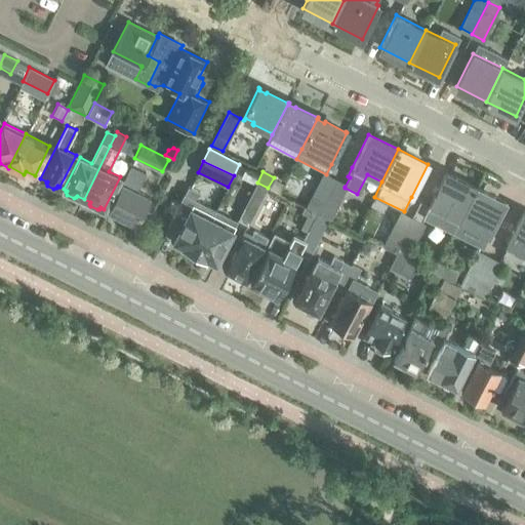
[(429,206),(423,217),(452,232),(475,188),(445,172),(429,206)]
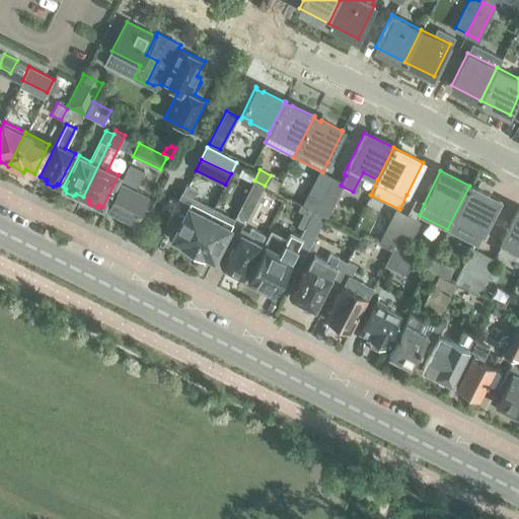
[(303,205),(314,210),(330,179),(319,173),(303,205)]
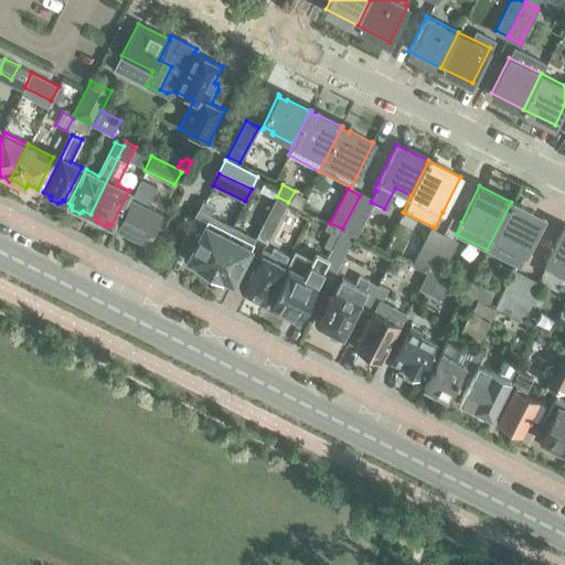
[(371,202),(371,201),(360,195),(342,228),(353,235),(371,202)]
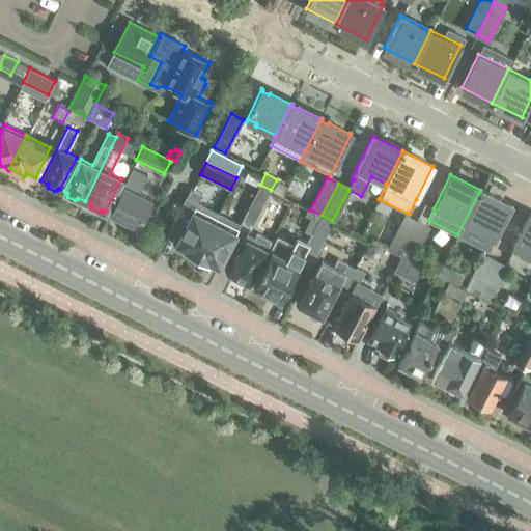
[(109,214),(137,227),(140,221),(145,212),(151,199),(122,185),(109,214)]
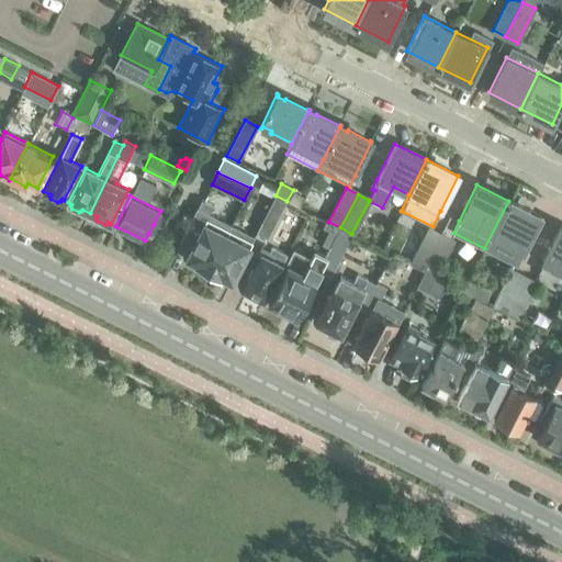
[(508,201),(484,248),(516,265),(523,253),(540,217),(508,201)]
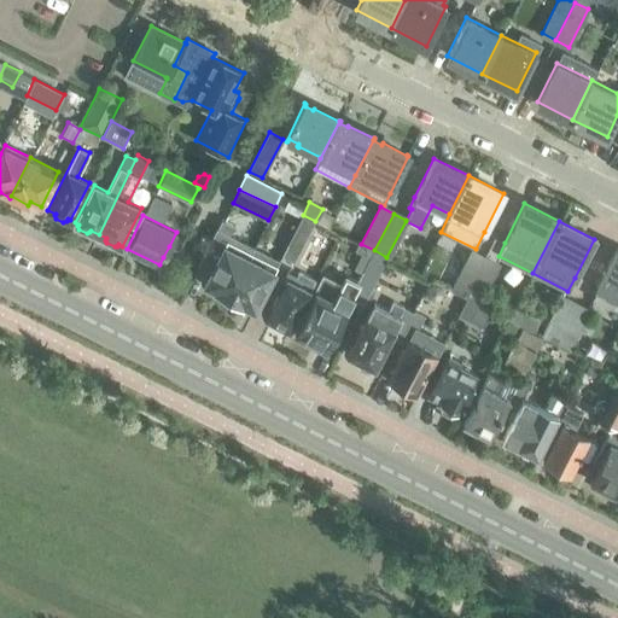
[(292,264),(309,231),(297,225),(280,258),(292,264)]
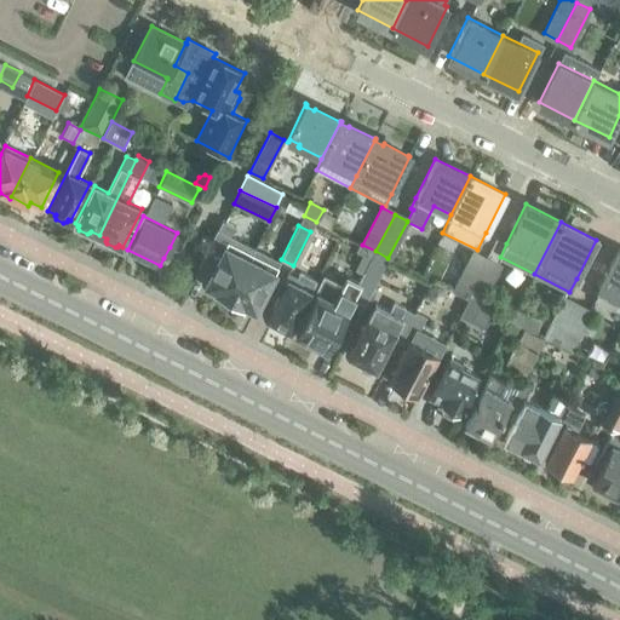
[(228,297),(230,298),(252,253),(253,253),(256,248),(217,229),(199,265),(212,273),(206,285),(216,290),(216,291),(214,293),(216,297),(223,300),(227,299),(228,297)]
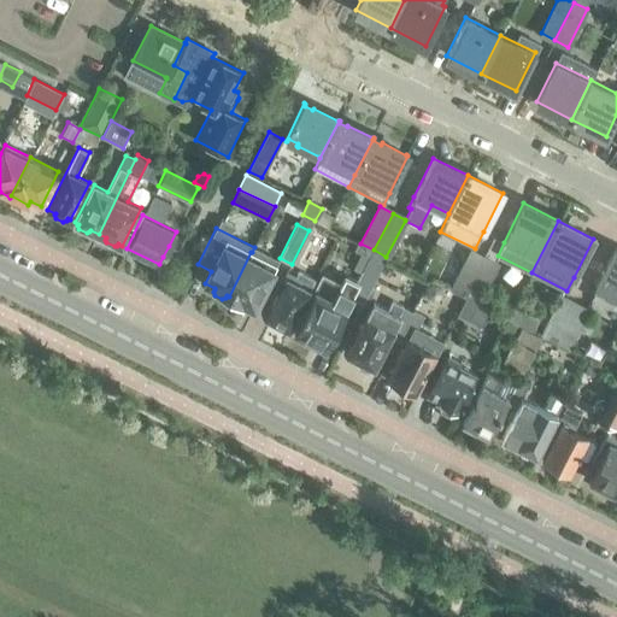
[(169,246),(163,257),(174,262),(178,251),(169,246)]
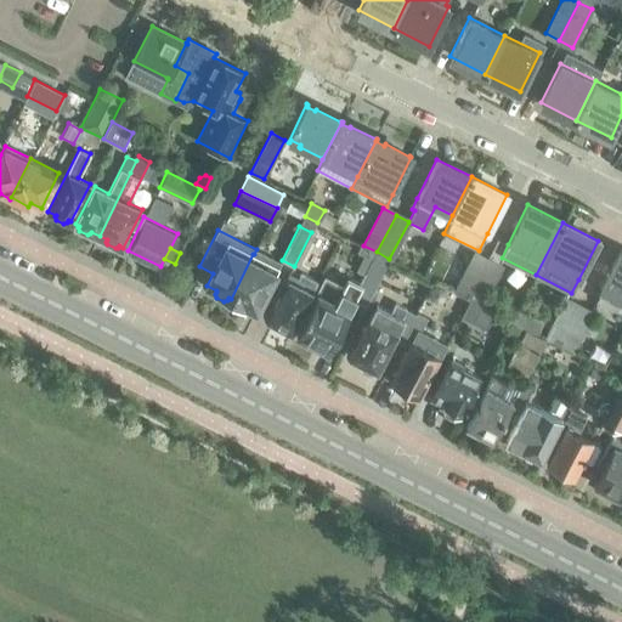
[(253,254),(231,299),(232,300),(231,303),(232,306),(239,310),(243,309),(244,306),(246,305),(256,311),(277,269),(265,263),(269,254),(256,248),(256,249),(254,254),(253,254)]
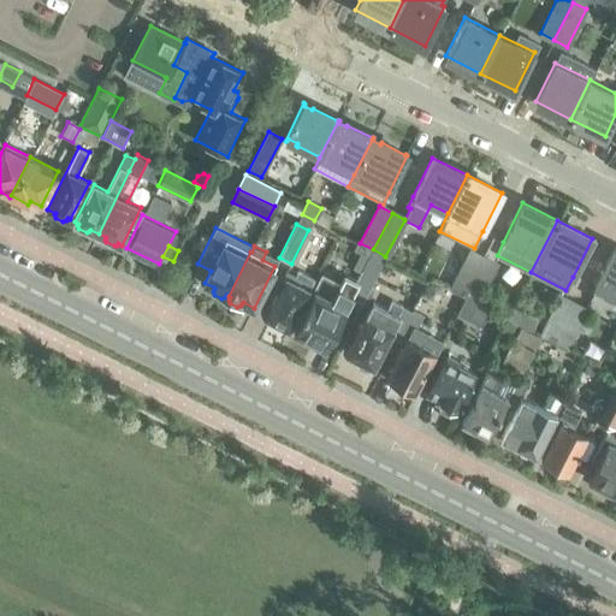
[(596,289),(592,296),(615,307),(615,249),(612,248),(593,286),(596,289)]
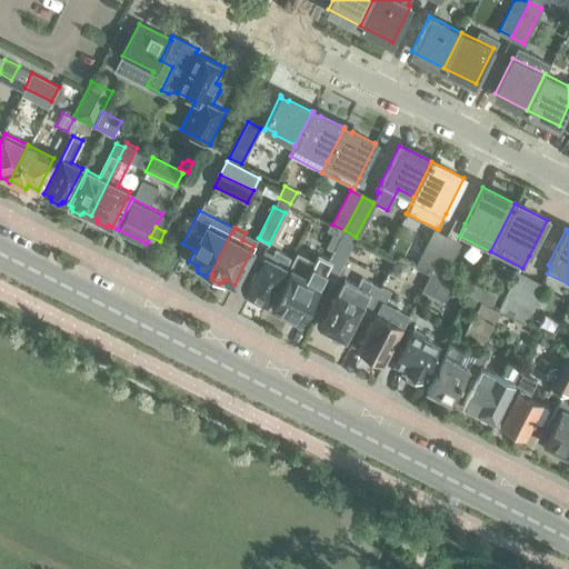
[(432,230),(413,267),(428,273),(446,237),(432,230)]
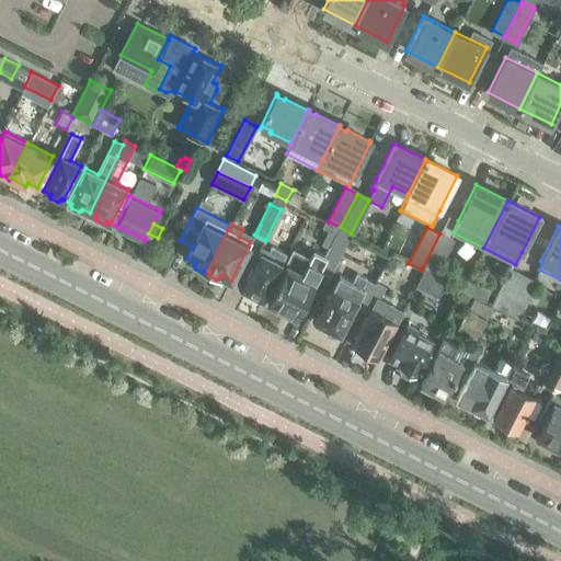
[(324,255),(327,258),(320,272),(329,276),(351,233),(339,228),(324,255)]
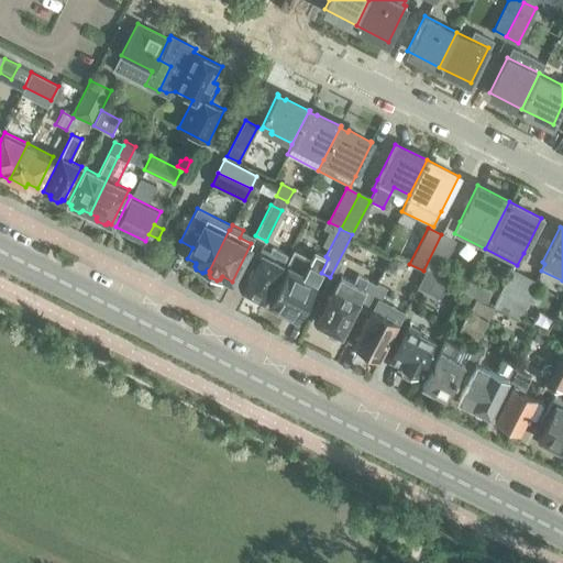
[(441,234),(423,271),(437,277),(454,241),(441,234)]
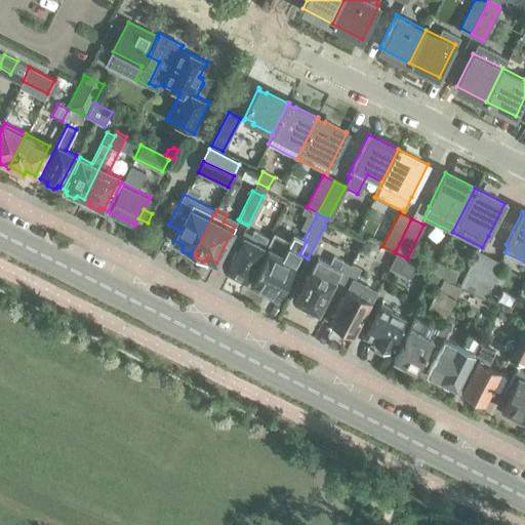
[(253,231),(251,236),(243,232),(225,268),(234,273),(233,275),(234,278),(240,281),(243,280),(244,278),(246,279),(268,238),(253,231)]
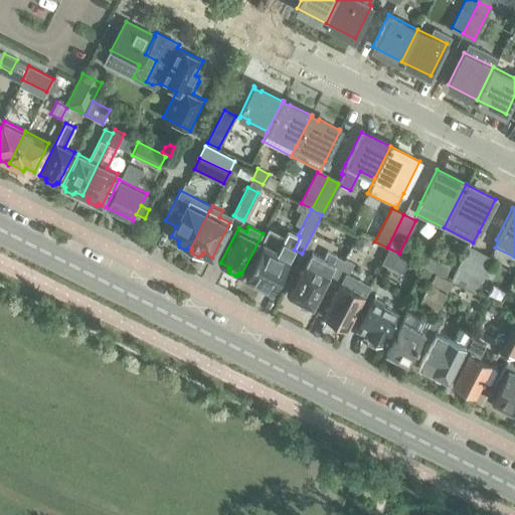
[(259,284),(273,291),(294,249),(300,236),(298,234),(288,229),(284,236),(270,229),(245,277),(247,278),(248,282),(254,285),(259,284)]
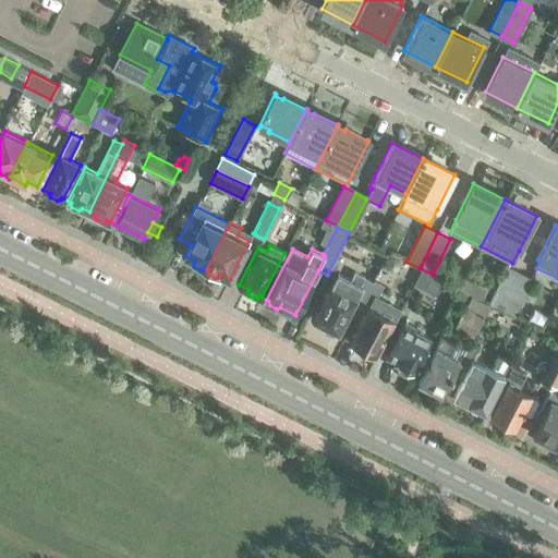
[(384,270),(390,273),(396,271),(399,265),(397,258),(391,255),(385,257),(381,264),(384,270)]
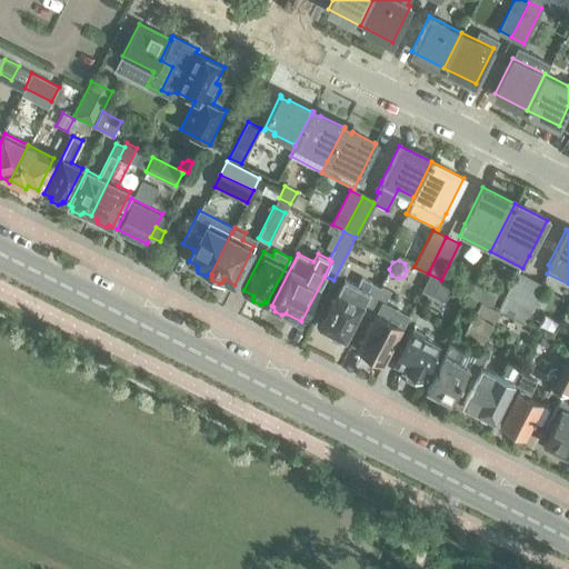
[(498,308),(510,315),(528,279),(516,272),(498,308)]
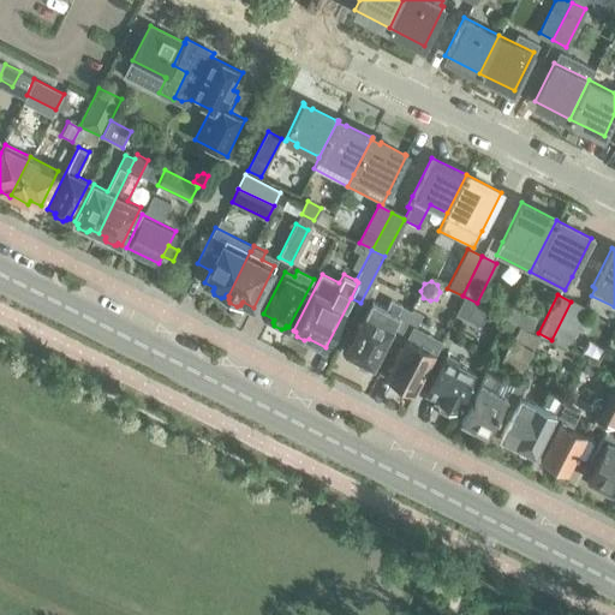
[(475,303),(464,297),(455,314),(466,320),(475,303)]
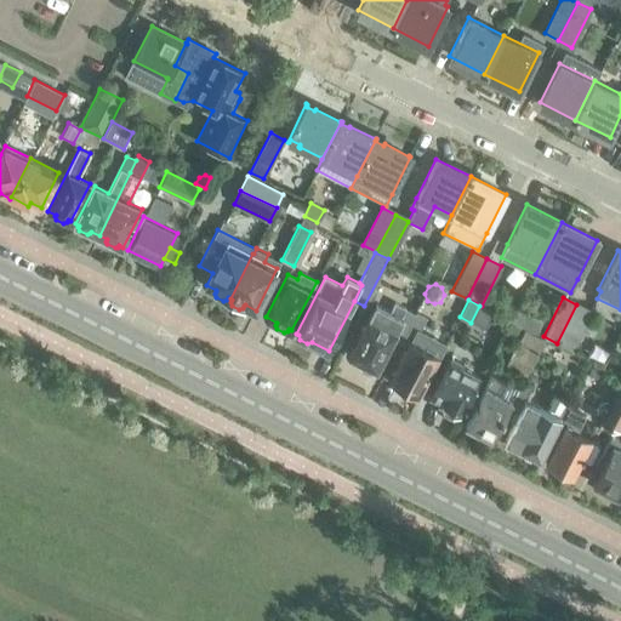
[(374,372),(392,337),(399,341),(414,312),(394,302),(389,312),(376,305),(349,355),(360,362),(359,365),(360,371),(369,375),(374,372)]
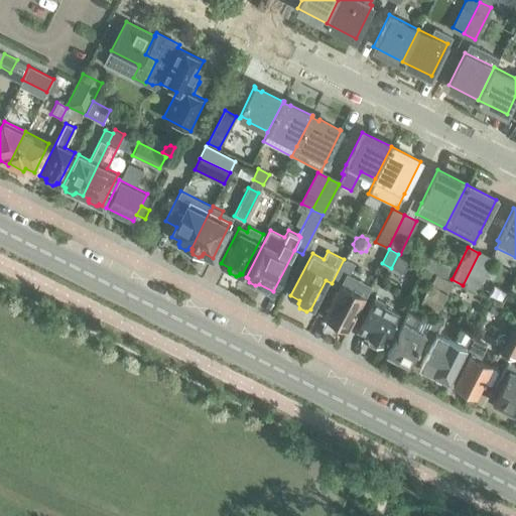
[(474,290),(490,258),(479,253),(463,285),(474,290)]
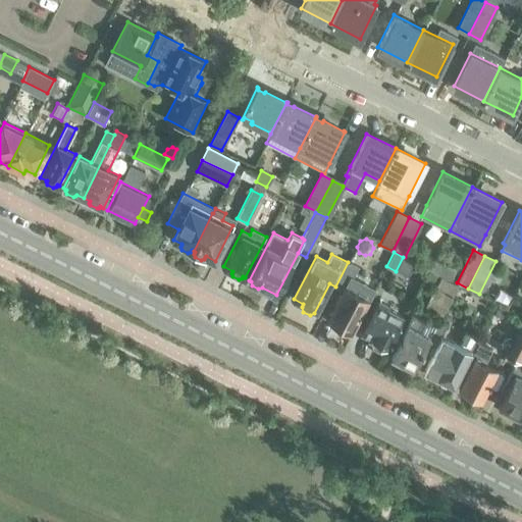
[(357,267),(348,262),(335,286),(343,291),(327,320),(352,331),(373,290),(360,282),(357,288),(349,283),(357,267)]
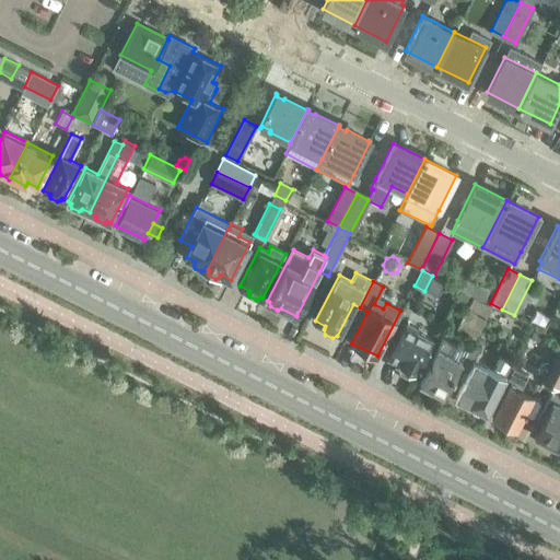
[(473,295),(459,289),(453,303),(466,310),(473,295)]
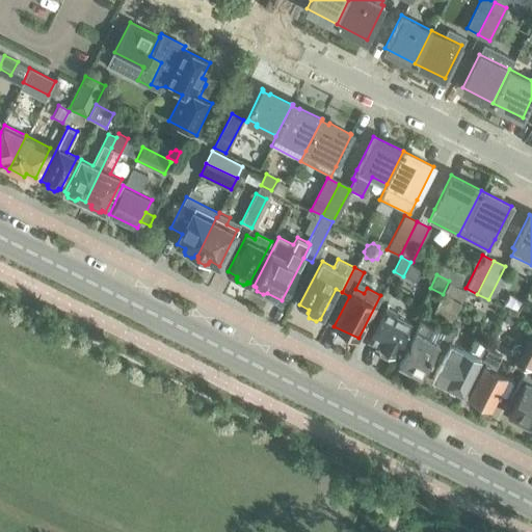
[(434,315),(449,322),(467,290),(451,282),(434,315)]
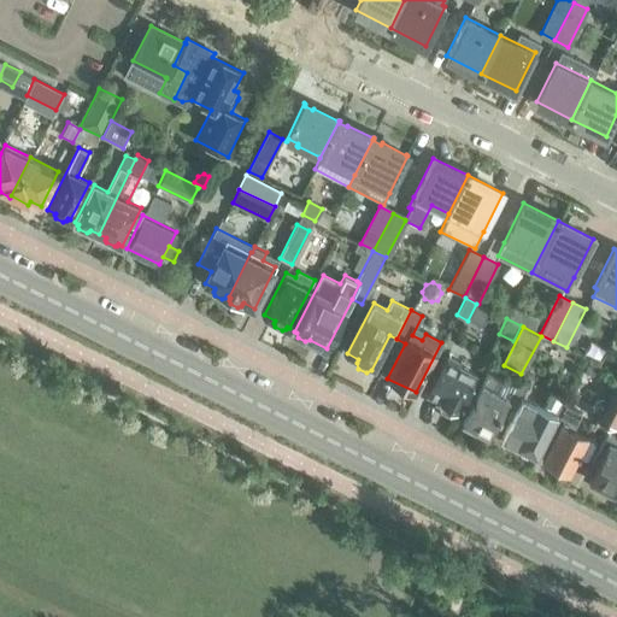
[(450,415),(457,412),(477,374),(459,364),(460,363),(447,356),(427,394),(439,400),(438,403),(440,410),(450,415)]
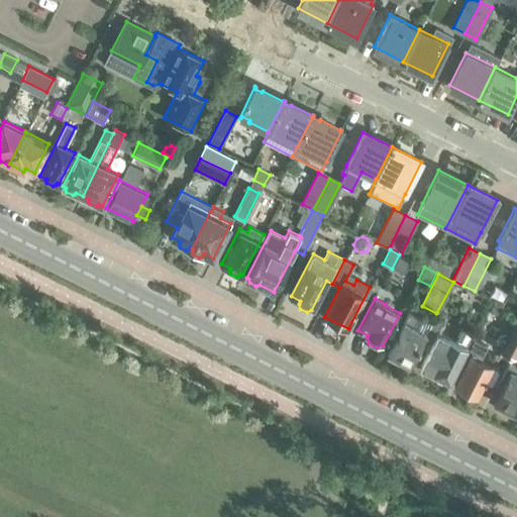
[(440,308),(436,315),(442,318),(445,311),(440,308)]
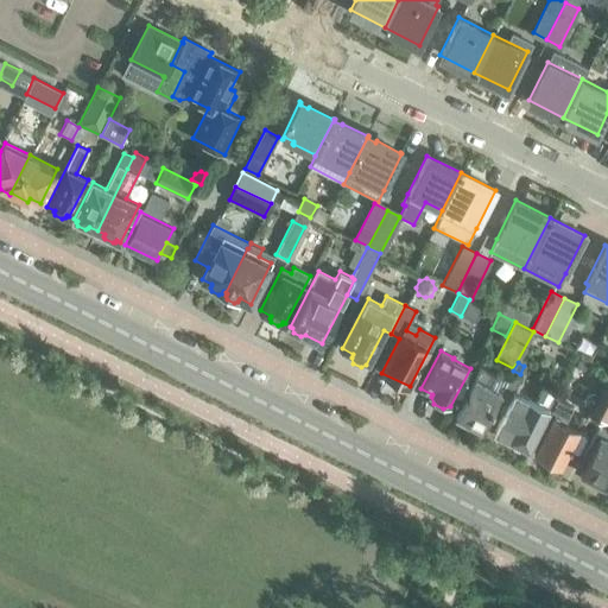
[(481,366),(455,416),(482,429),(501,391),(489,385),(495,373),(481,366)]
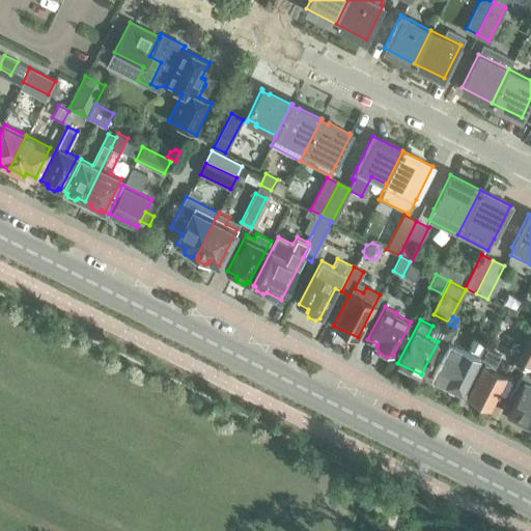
[(444,352),(449,341),(456,329),(447,325),(435,347),(444,352)]
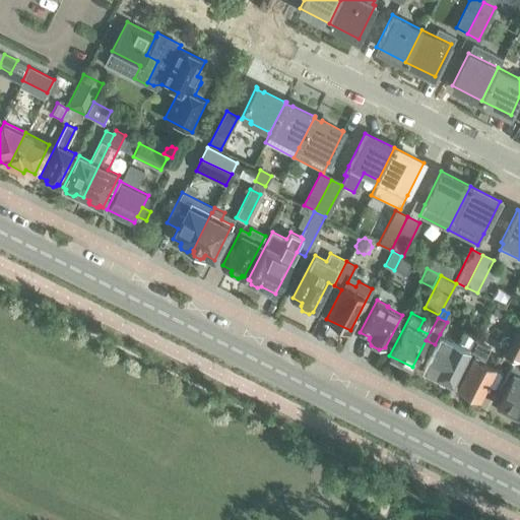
[(519,321),(504,353),(516,361),(519,352),(519,321)]
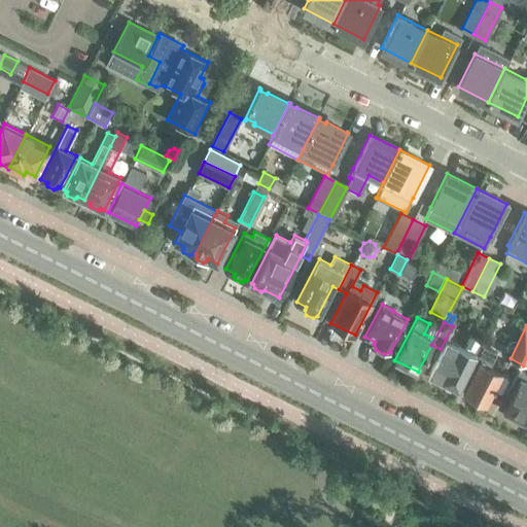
[(475,356),(477,357),(483,346),(469,340),(465,348),(446,339),(441,349),(428,375),(444,382),(445,385),(452,389),(455,388),(458,389),(475,356)]
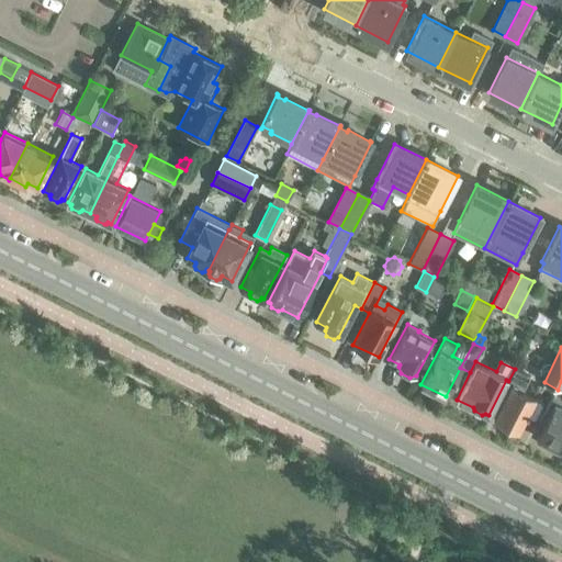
[(505,423),(506,427),(512,429),(516,428),(518,430),(535,398),(521,392),(529,377),(515,369),(508,381),(513,383),(495,418),(505,423)]
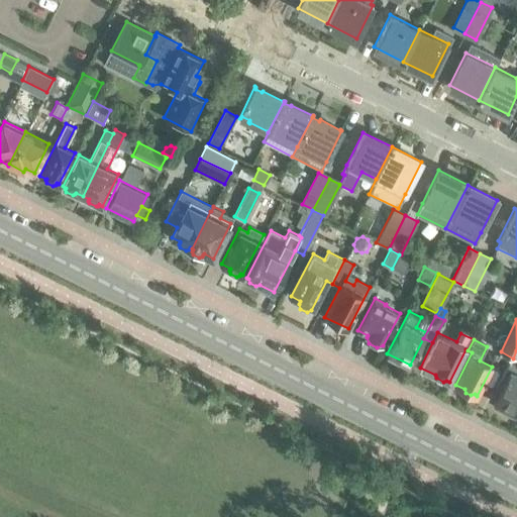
[(516,414),(516,413),(516,369),(509,365),(501,379),(504,381),(493,402),(503,407),(501,411),(512,416),(514,413),(516,414)]
